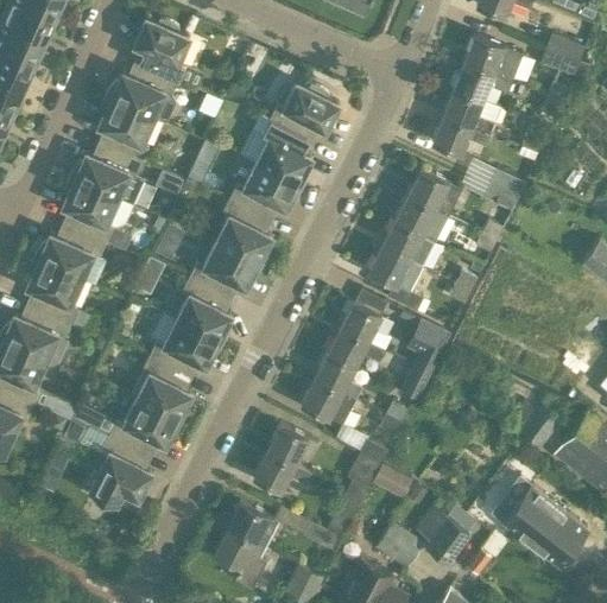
[(10,0),(1,21),(44,40),(55,18),(16,0),(10,0)]
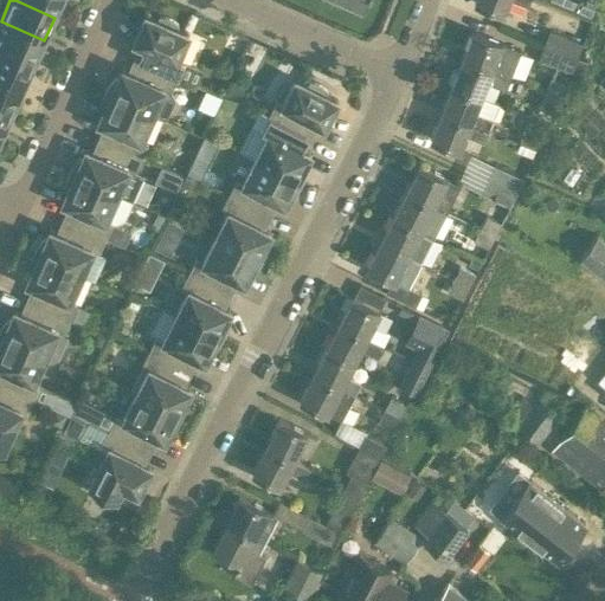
[(15,0),(55,18),(62,0),(15,0)]
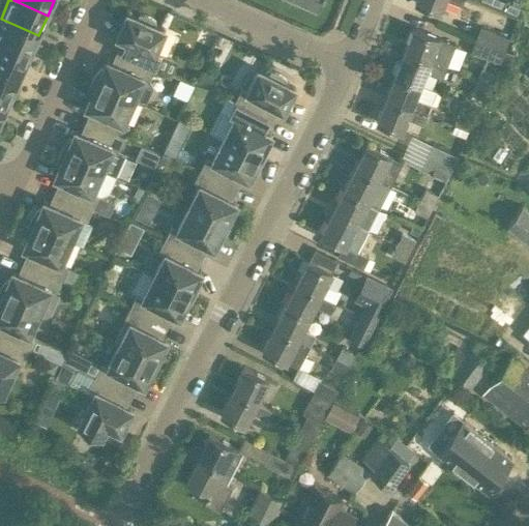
[(291,0),(290,2),(317,13),(322,0),(291,0)]
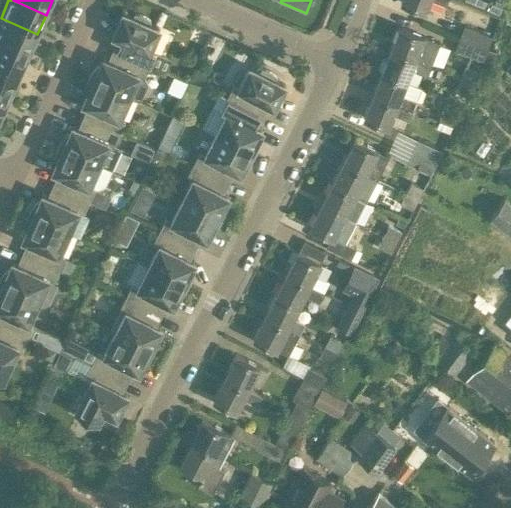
[(448,0),(402,0),(401,3),(426,13),(430,2),(446,8),(447,5),(448,0)]
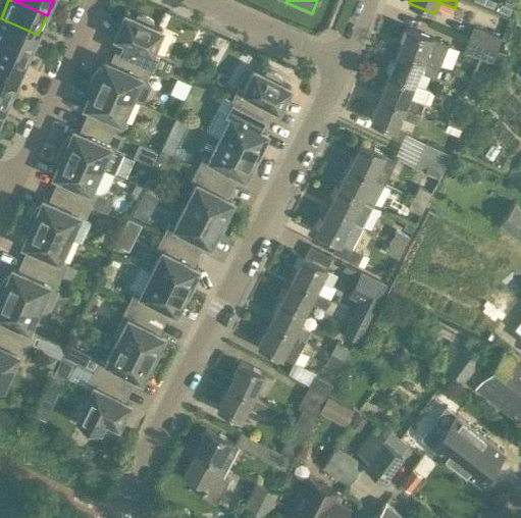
[(510,0),(508,0),(498,2),(495,11),(510,18),(517,3),(510,0)]
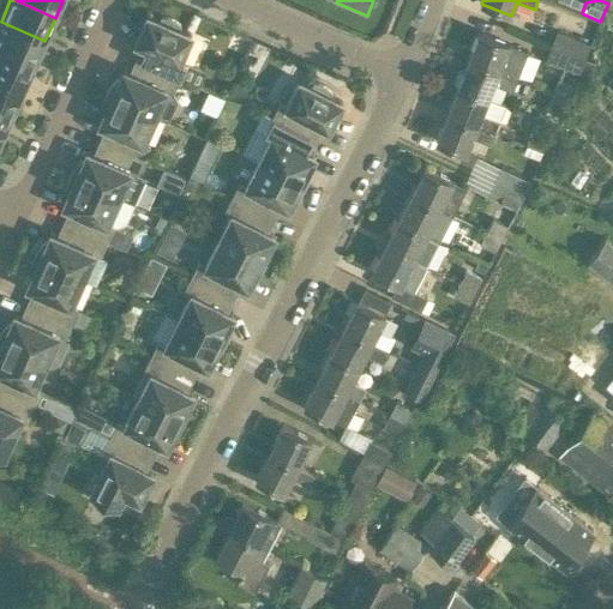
[(166,20),(161,19),(160,23),(148,18),(136,46),(146,52),(140,65),(180,82),(186,67),(180,64),(191,37),(179,31),(180,29),(179,26),(175,24),(172,23),(169,22),(166,20)]
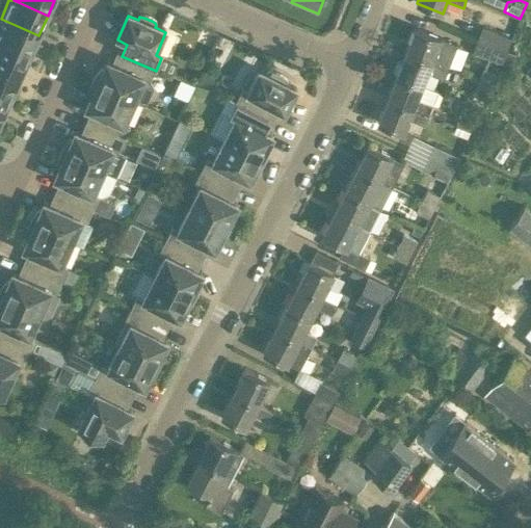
[(0,20),(0,43),(30,56),(38,35),(1,19),(0,20)]
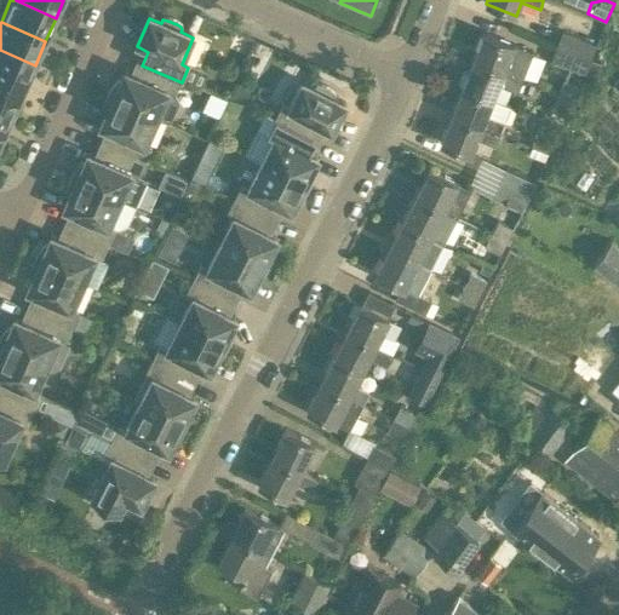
[(562,34),(556,49),(591,62),(596,47),(562,34)]
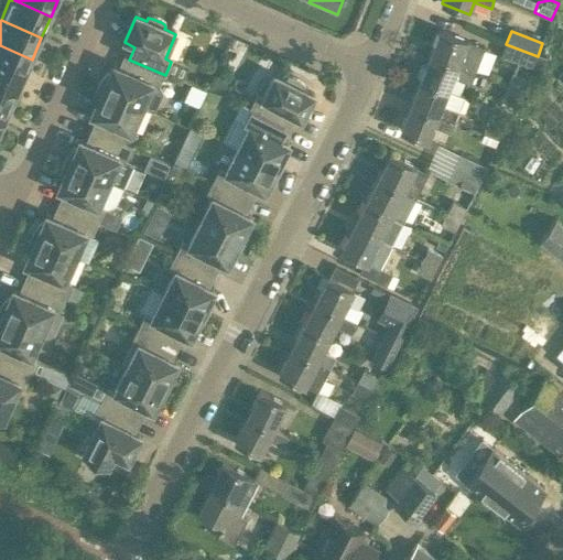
[(441,32),(431,56),(475,75),(485,50),(441,32)]
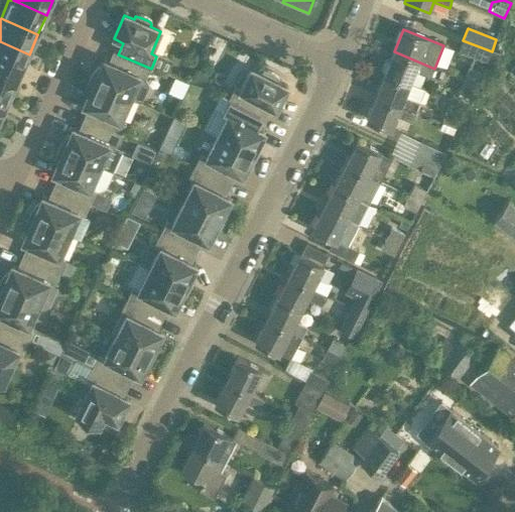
[(487,65),(492,51),(463,40),(459,52),(487,65)]
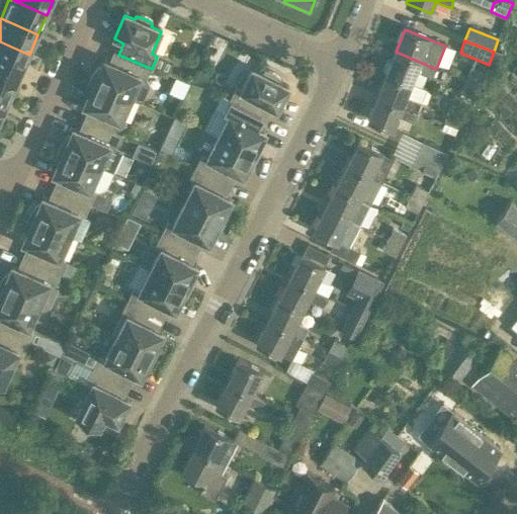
[(0,66),(20,75),(29,55),(0,41),(0,66)]
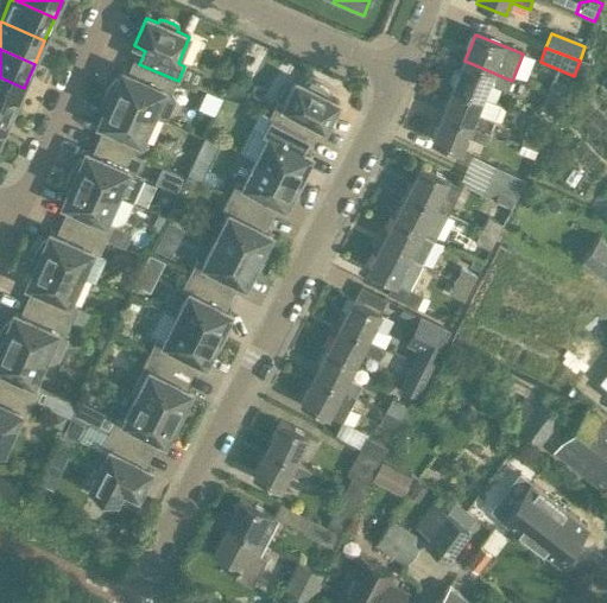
[(465,61),(454,87),(484,99),(489,86),(507,93),(512,81),(465,61)]
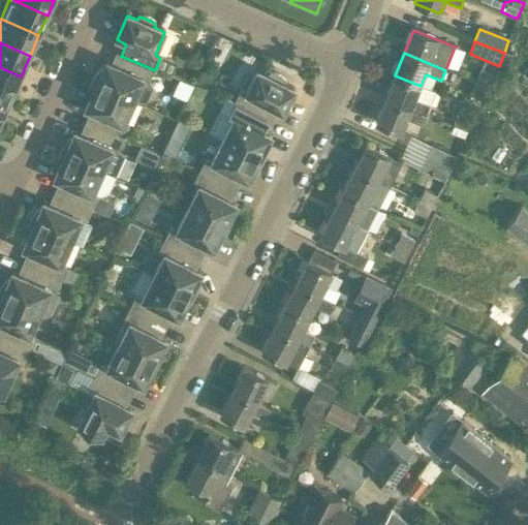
[(155,70),(121,56),(116,67),(106,63),(102,71),(101,70),(98,73),(97,75),(94,80),(92,83),(91,84),(133,103),(133,102),(145,107),(152,89),(149,84),(155,70)]
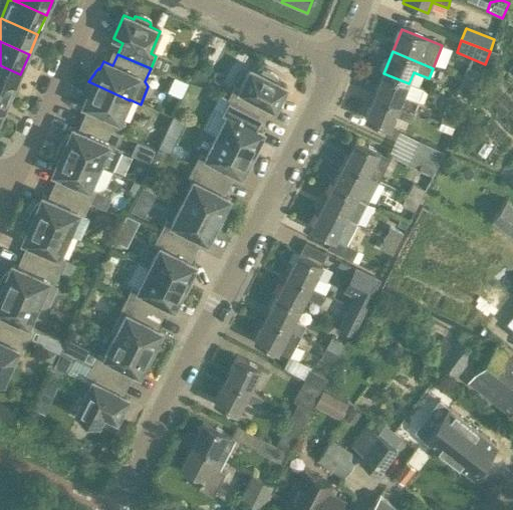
[(0,88),(11,94),(20,74),(0,65),(0,88)]
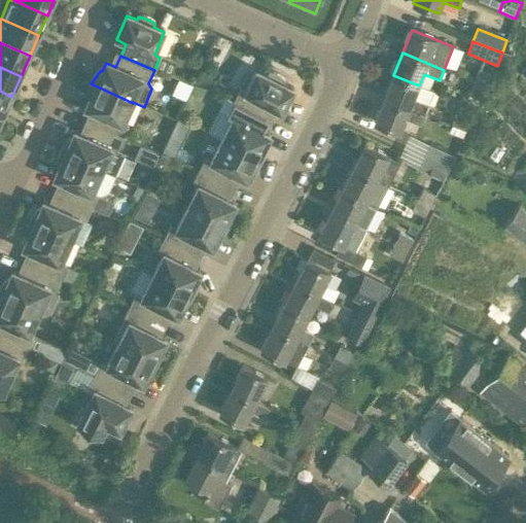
[(272,74),(269,74),(267,76),(257,71),(246,94),(240,91),(234,104),(266,119),(272,108),(282,113),(293,90),(283,84),(285,82),(284,81),(282,79),(280,77),(277,76),(274,75),(272,74)]
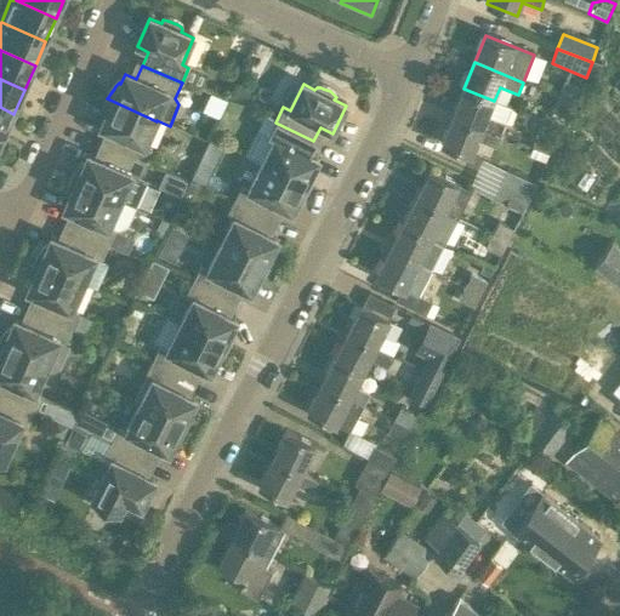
[(564,84),(559,97),(576,104),(581,90),(564,84)]
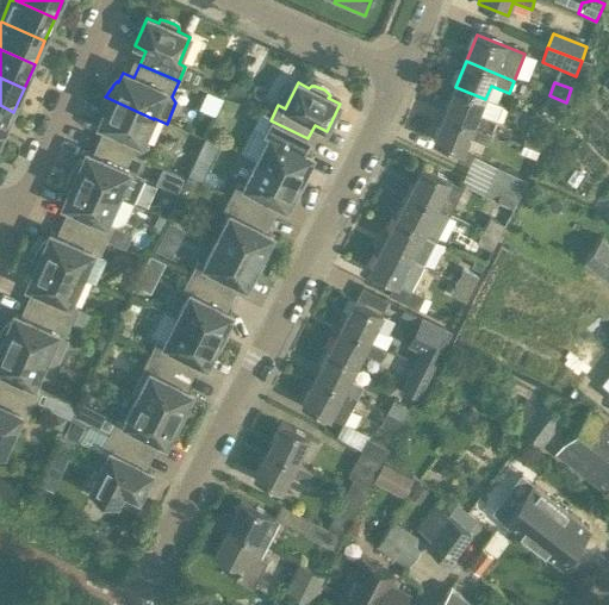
[(240,104),(246,92),(234,86),(228,98),(240,104)]
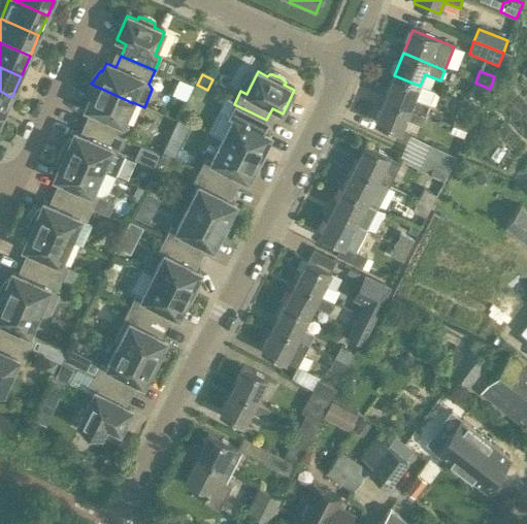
[(394,75),(385,99),(410,109),(426,116),(435,93),(420,86),(394,75)]
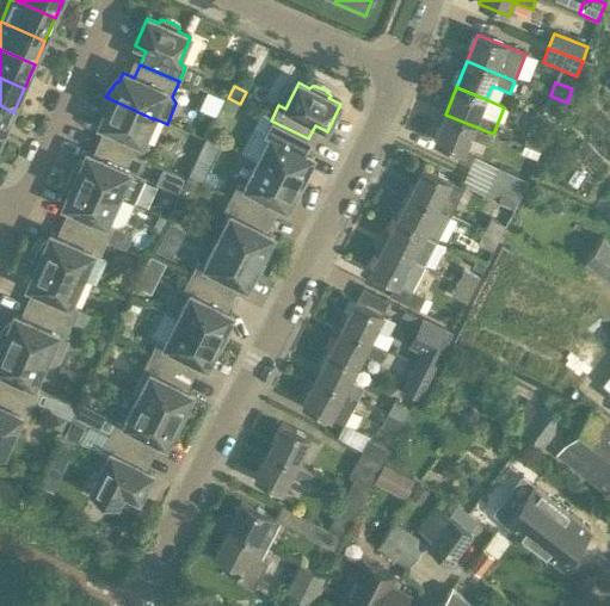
[(207,93),(202,113),(217,117),(222,98),(207,93)]
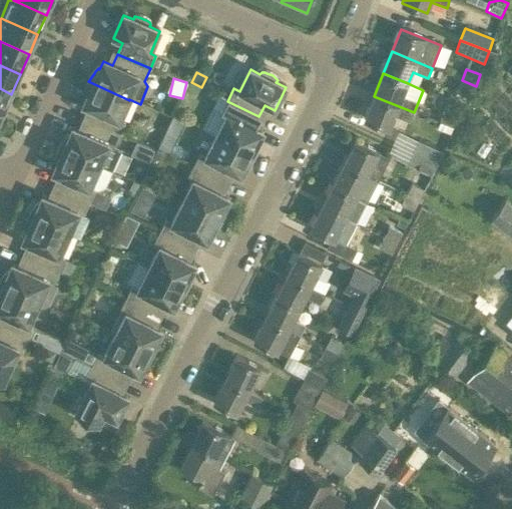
[(462,80),(457,91),(471,97),(476,86),(462,80)]
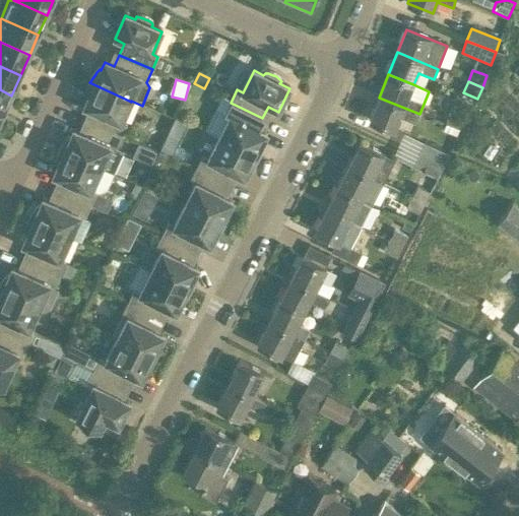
[(88,86),(87,91),(86,94),(86,99),(86,100),(87,100),(83,108),(93,113),(88,124),(121,138),(127,126),(121,123),(131,102),(89,82),(88,86)]
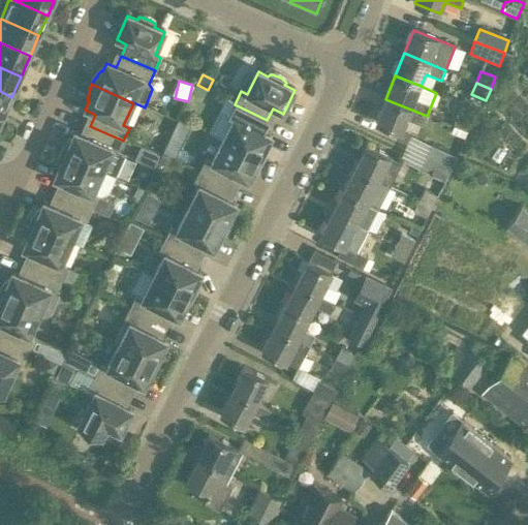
[(0,116),(2,117),(11,97),(0,91),(0,116)]
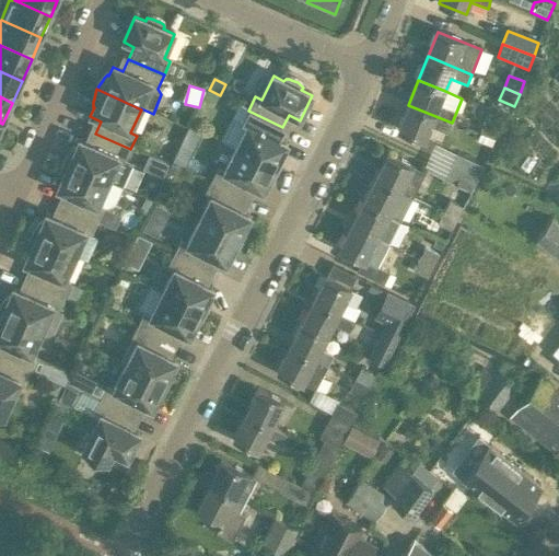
[(435,116),(408,105),(397,130),(424,141),(430,128),(452,136),(455,124),(452,123),(435,116)]
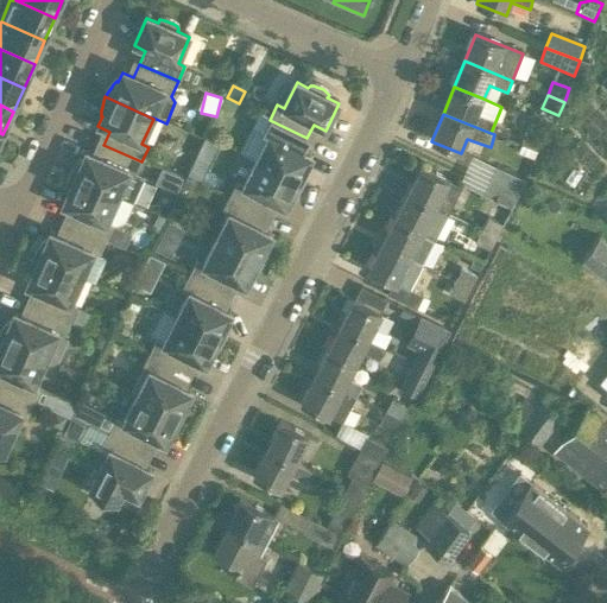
[(301,152),(307,138),(270,120),(263,134),(269,137),(255,162),(303,186),(304,183),(307,178),(307,177),(308,172),(309,167),(308,167),(307,166),(311,157),(301,152)]
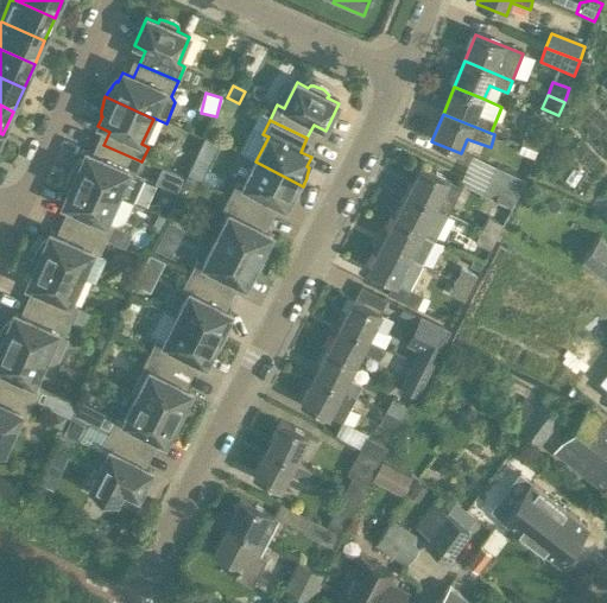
[(538,153),(542,140),(526,133),(522,146),(537,153),(538,153)]
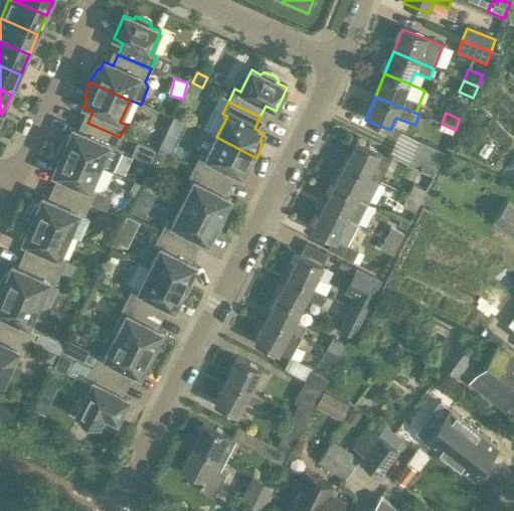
[(58,150),(100,169),(113,175),(123,152),(115,149),(120,137),(88,123),(82,134),(72,130),(69,138),(68,137),(67,138),(66,138),(65,139),(65,140),(64,141),(63,142),(62,143),(61,144),(60,146),(60,147),(59,149),(58,150)]
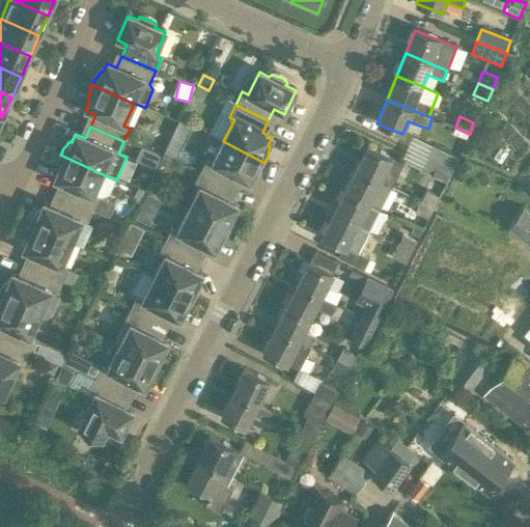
[(263,165),(265,163),(223,141),(213,163),(207,161),(200,173),(233,190),(239,178),(249,184),(253,175),(254,176),(255,174),(258,172),(259,170),(262,167),(263,165)]
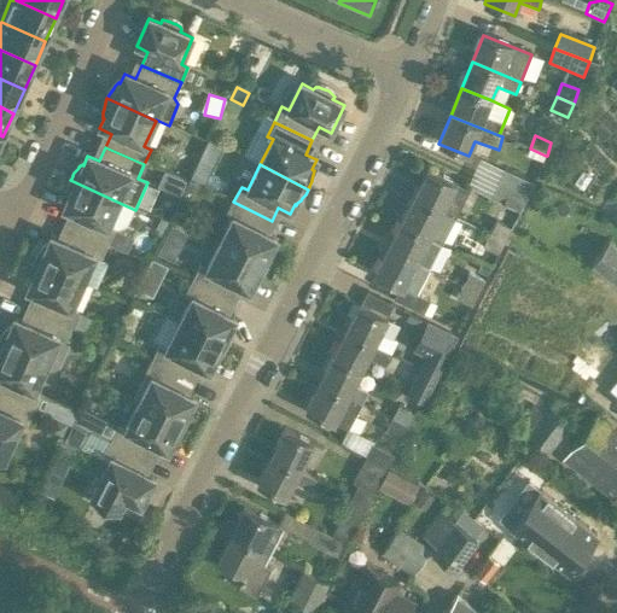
[(426,171),(413,197),(457,220),(470,193),(455,186),(426,171)]
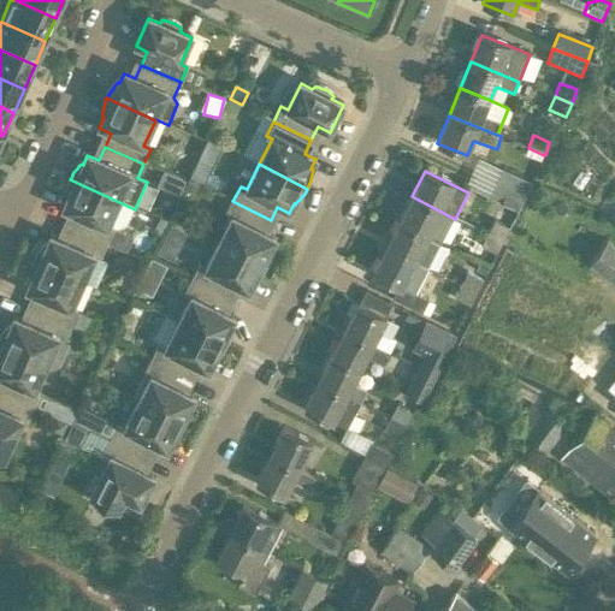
[(496,187),(525,200),(532,185),(502,172),(496,187)]
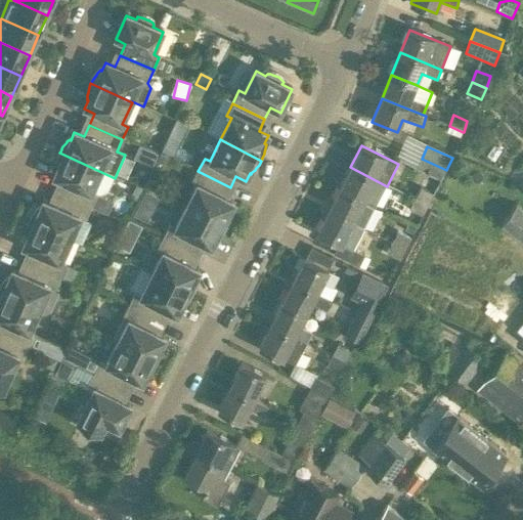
[(139,147),(133,160),(153,168),(158,156),(139,147)]
